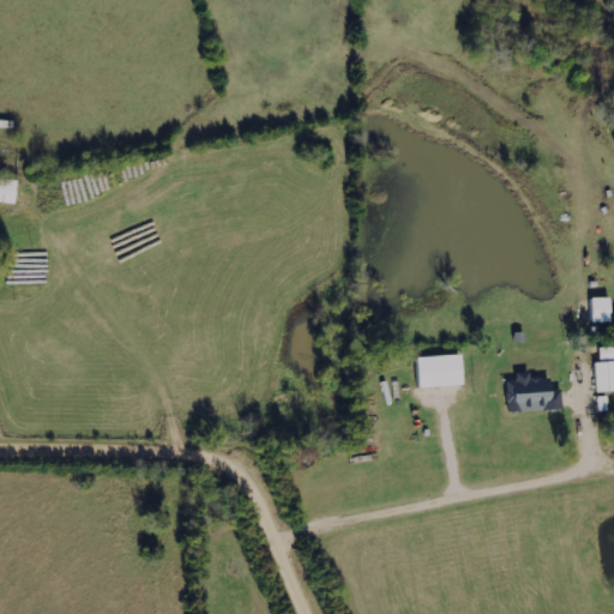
[(0,203),(14,204),(16,181),(0,179),(0,203)]
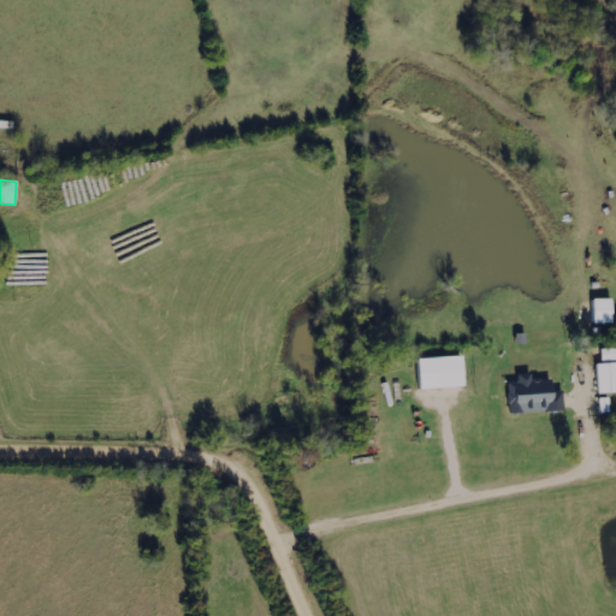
[(611,323),(610,298),(592,300),(593,324),(611,323)]
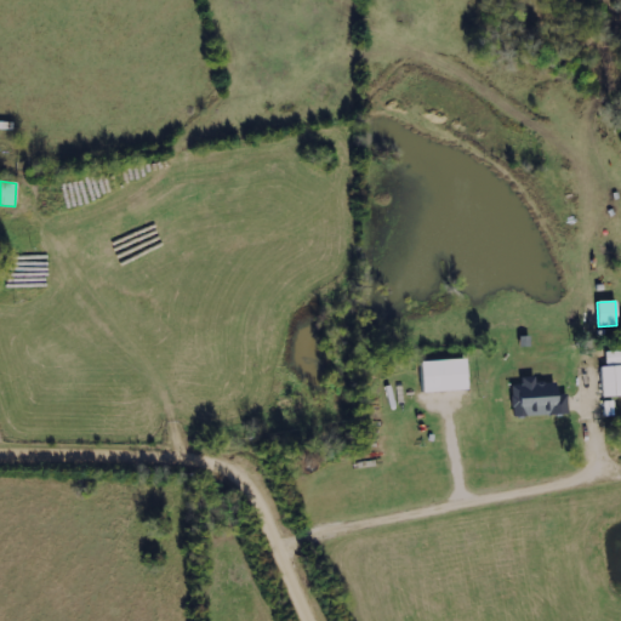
[(607,353),(608,363),(620,360),(620,352),(620,351),(607,353)]
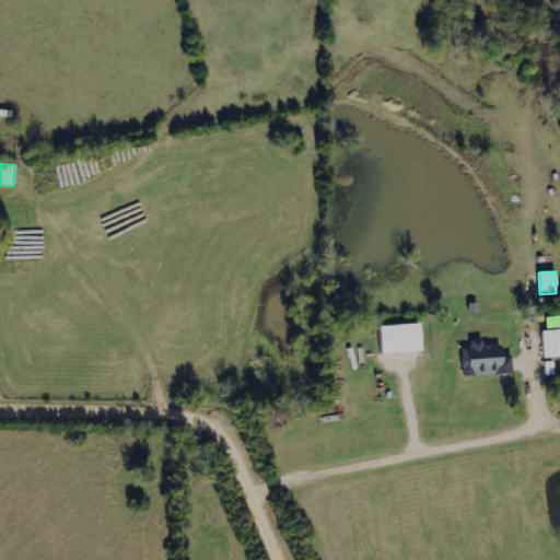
[(378,326),(380,353),(420,352),(419,325),(378,326)]
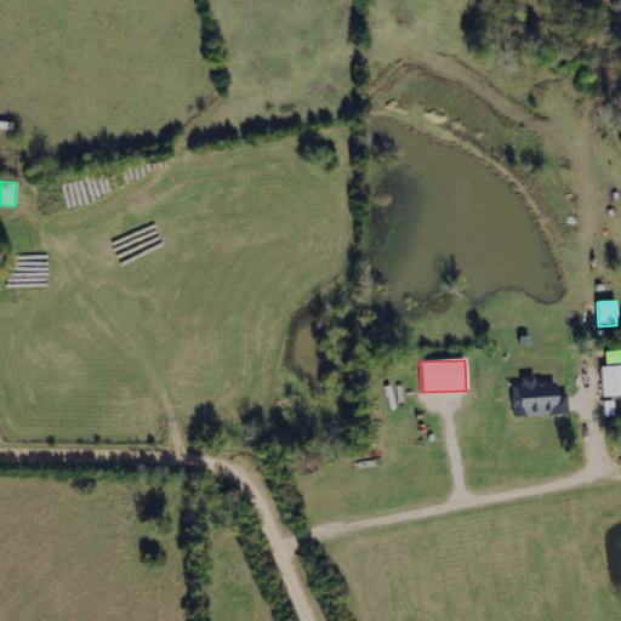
[(620,365),(602,366),(603,396),(620,394),(620,365)]
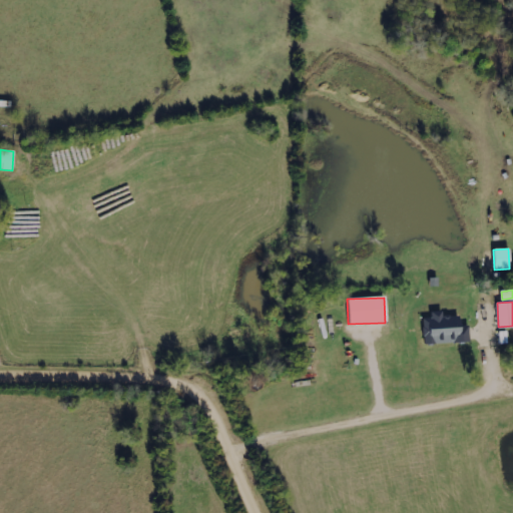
[(424,345),(469,343),(468,327),(459,328),(459,318),(440,319),(440,318),(423,319),(424,345)]
